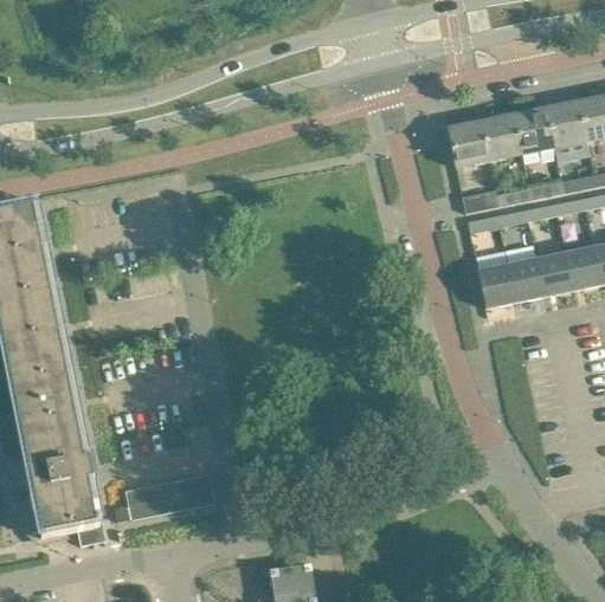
[(589,141),(604,136),(604,95),(596,97),(596,98),(581,102),(589,141)]
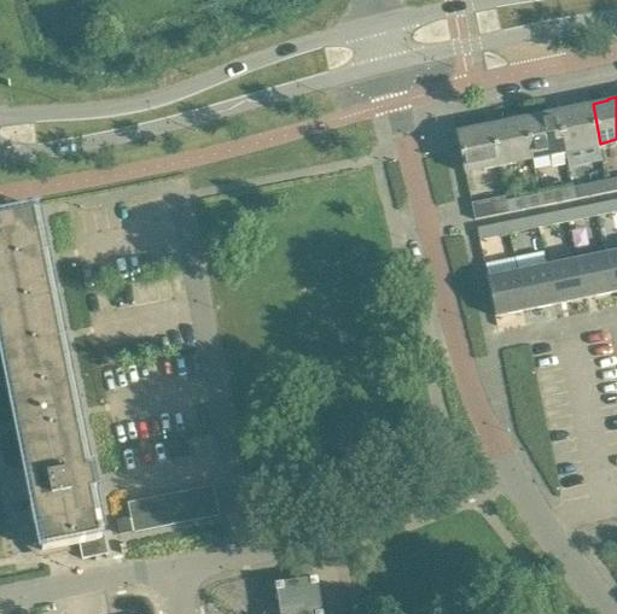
[(566,151),(600,144),(593,104),(575,107),(574,106),(558,109),(566,151)]
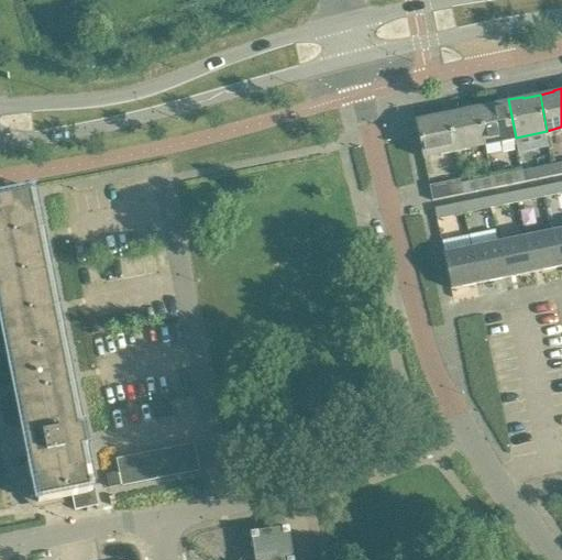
[(484,144),(516,138),(508,99),(493,102),(493,103),(476,107),(484,144)]
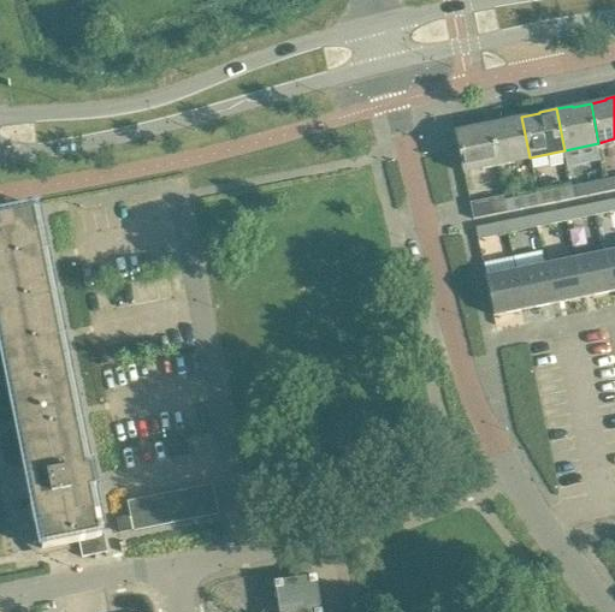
[(498,164),(530,158),(521,117),(507,120),(507,119),(490,123),(498,164)]
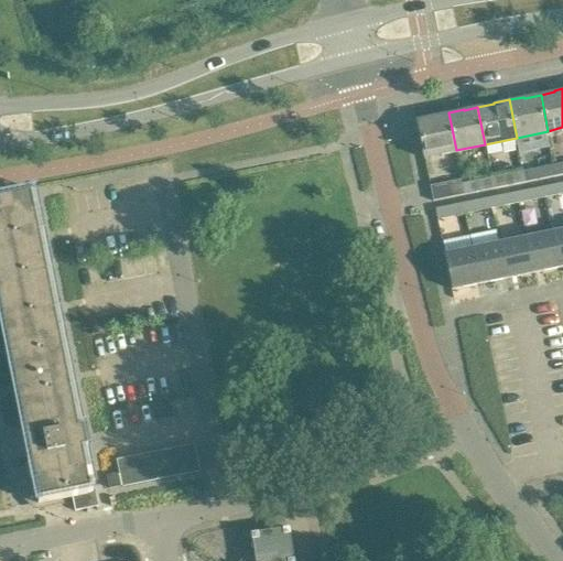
[(441,153),(456,150),(448,112),(433,115),(434,117),(419,119),(419,118),(418,118),(425,157),(426,155),(426,154),(441,151),(441,153)]
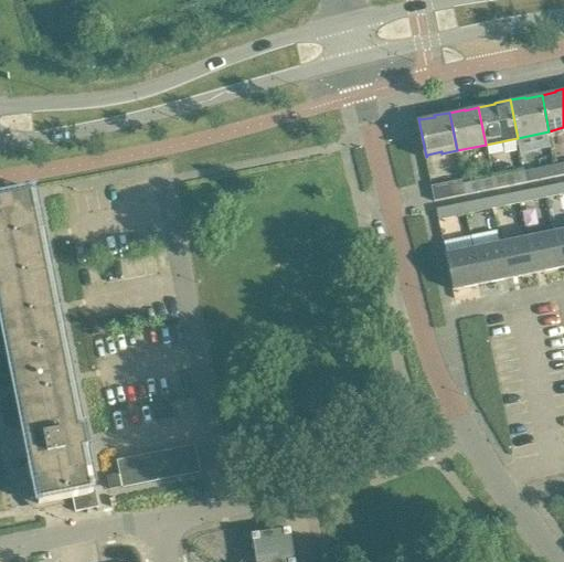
[(527,180),(557,173),(555,163),(524,170),(527,180)]
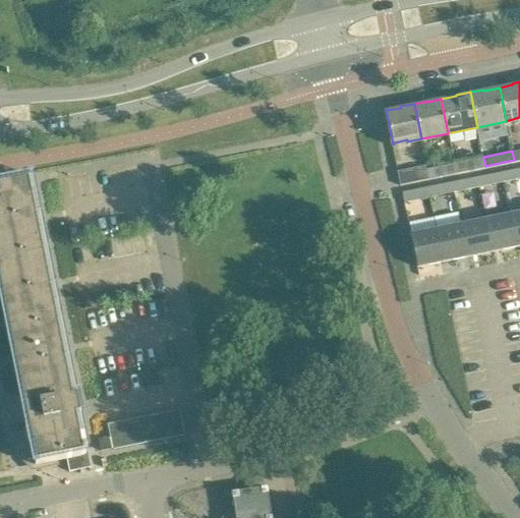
[(457,172),(485,166),(483,157),(455,162),(457,172)]
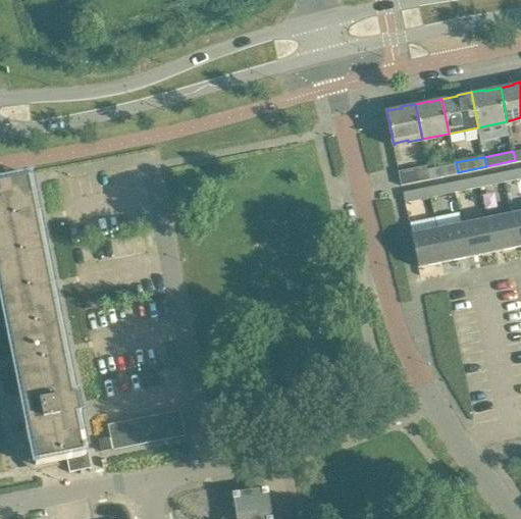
[(430,177),(458,172),(456,162),(428,168),(430,177)]
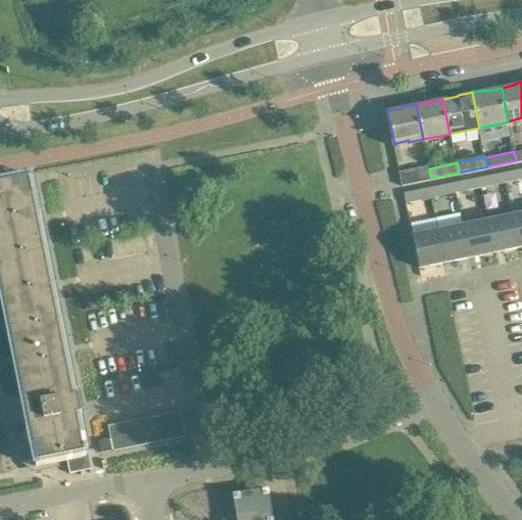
[(429,169),(428,164),(399,170),(402,184),(431,178),(429,169)]
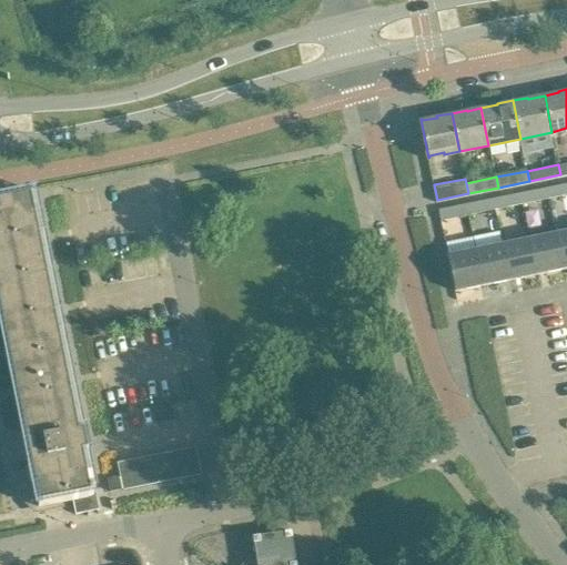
[(549,195),(566,191),(566,180),(547,185),(549,195)]
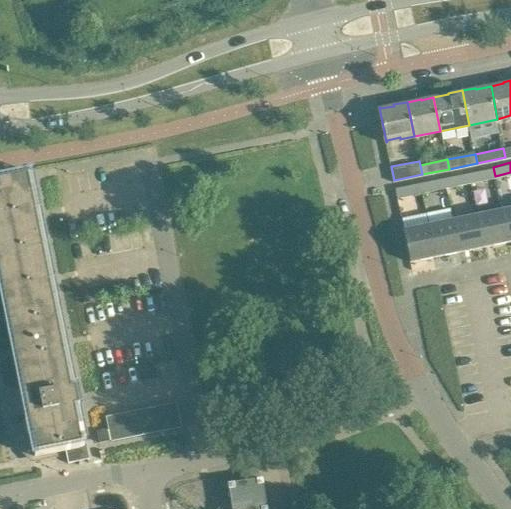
[(470,181),(495,176),(493,167),(468,172),(470,181)]
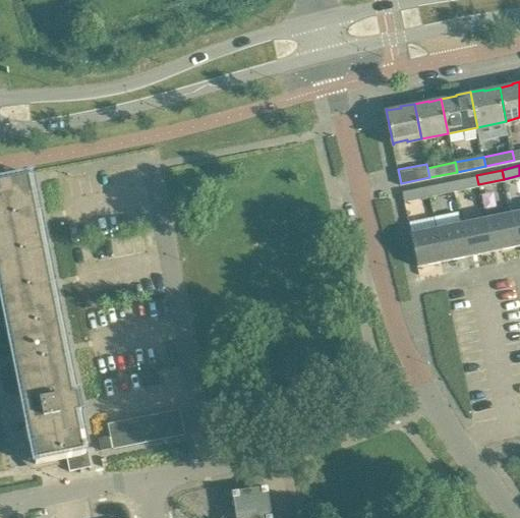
[(454,189),(478,184),(476,175),(452,180),(454,189)]
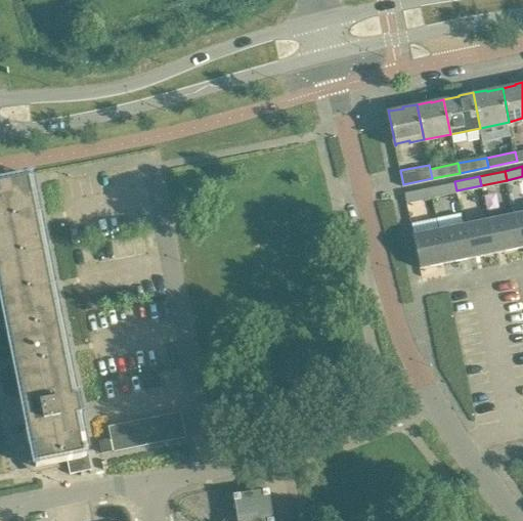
[(443,193),(456,190),(454,181),(430,186),(432,196),(435,210),(446,207),(443,193)]
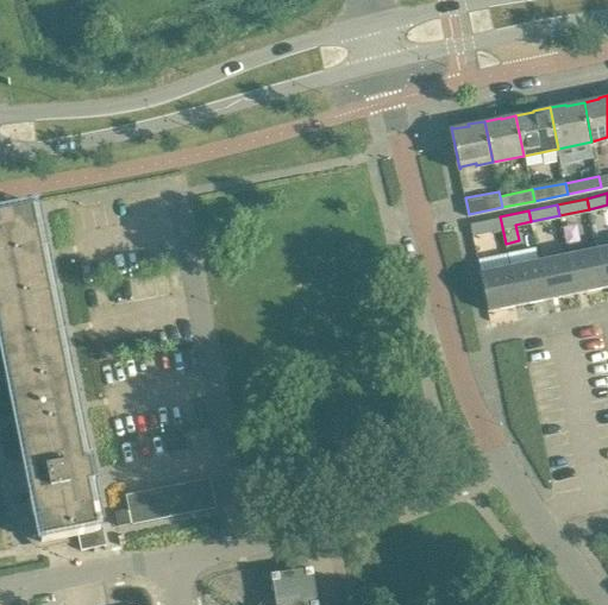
[(37,515),(42,540),(79,533),(82,548),(108,543),(102,520),(94,522),(31,213),(0,219),(0,332),(33,499),(18,502),(19,511),(44,506),(45,514),(37,515)]
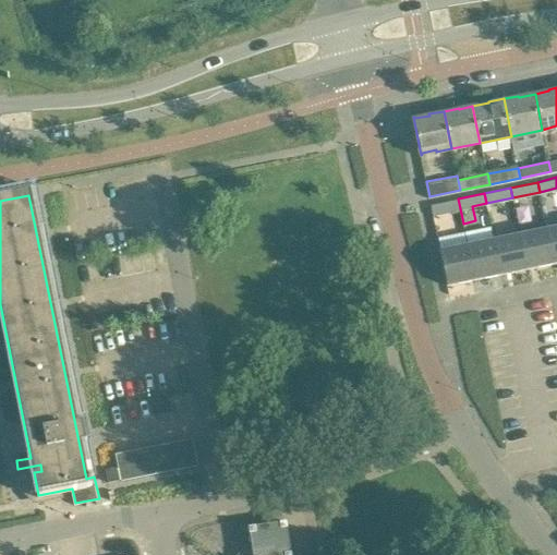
[(434,214),(460,208),(458,198),(432,204),(434,214)]
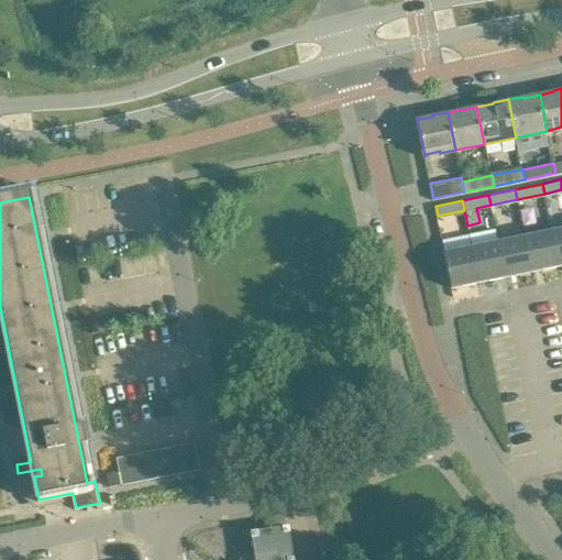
[(559,265),(561,264),(561,227),(551,230),(559,265)]
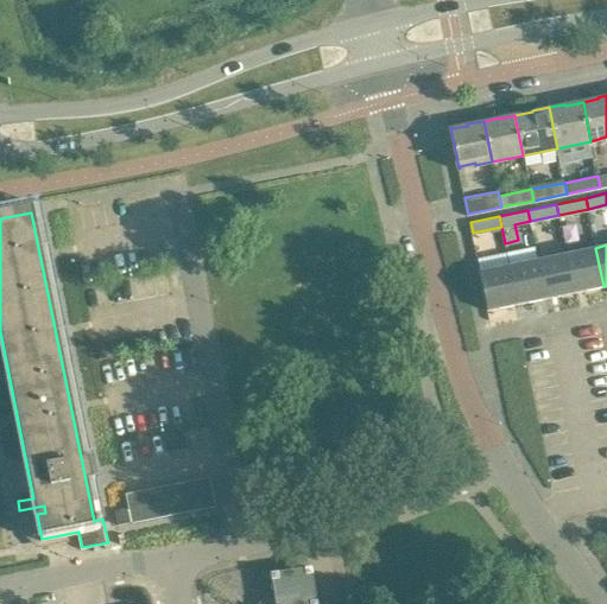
[(575,292),(604,286),(595,248),(567,254),(575,292)]
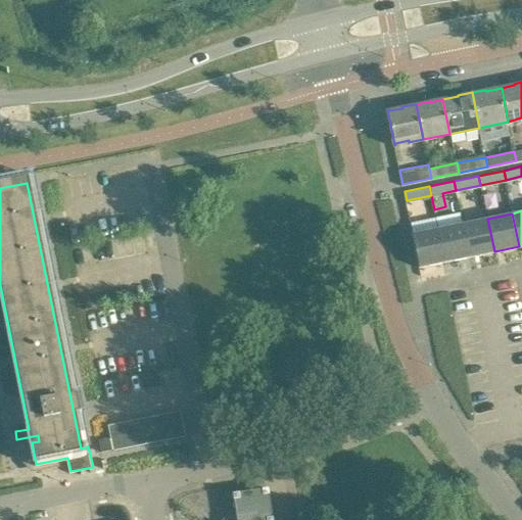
[(469,255),(494,251),(487,219),(463,224),(469,255)]
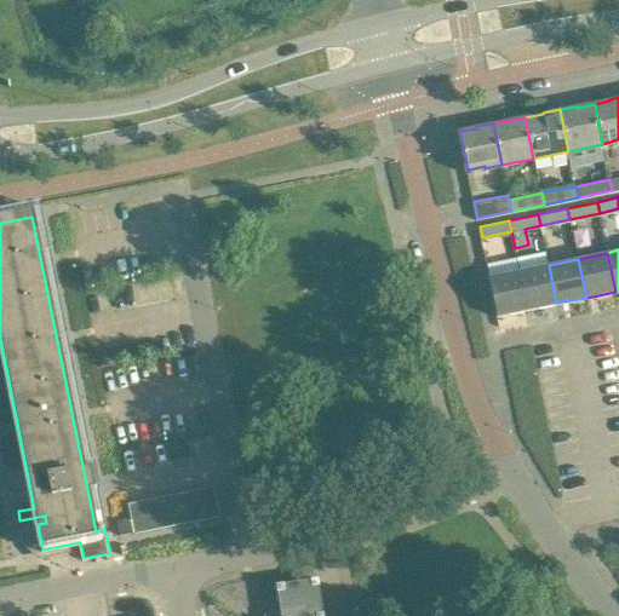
[(527,309),(556,303),(549,265),(519,270),(527,309)]
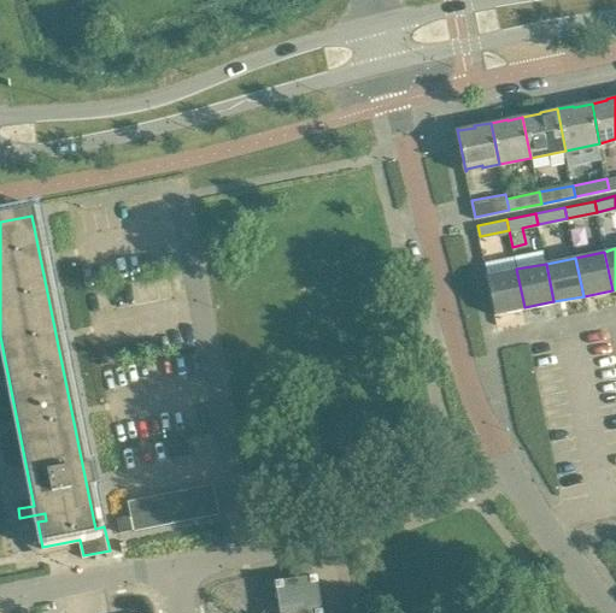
[(496,313),(524,307),(516,269),(487,275),(496,313)]
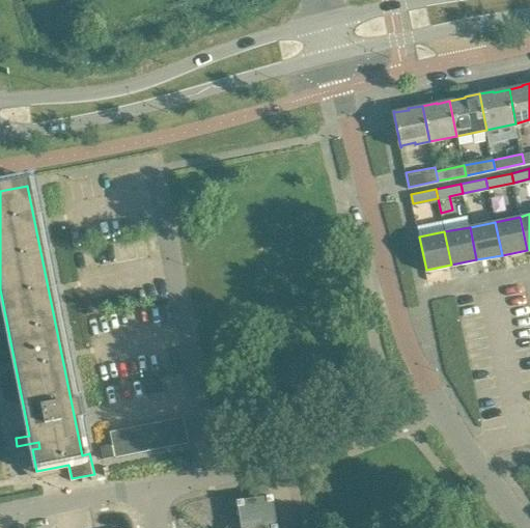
[(184,415),(171,418),(176,443),(189,441),(184,415)]
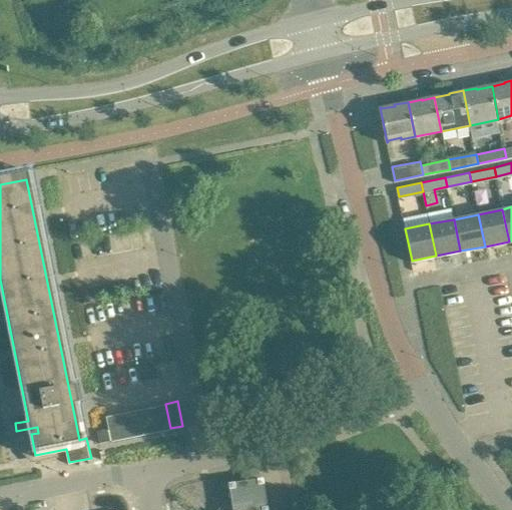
[(154,406),(159,431),(170,428),(165,404),(154,406)]
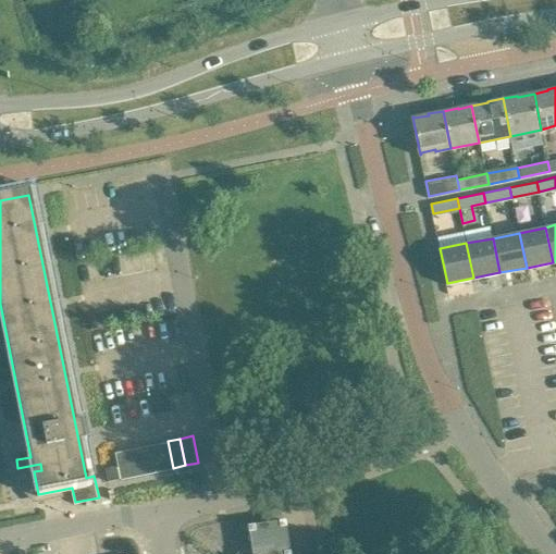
[(155,443),(160,470),(173,468),(168,441),(155,443)]
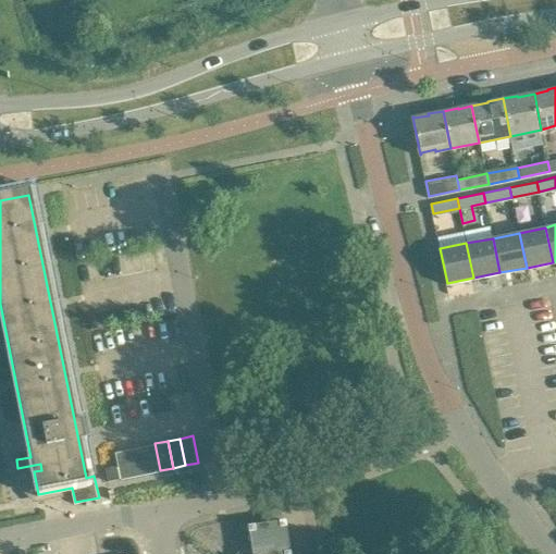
[(141,446),(147,472),(160,470),(155,443),(141,446)]
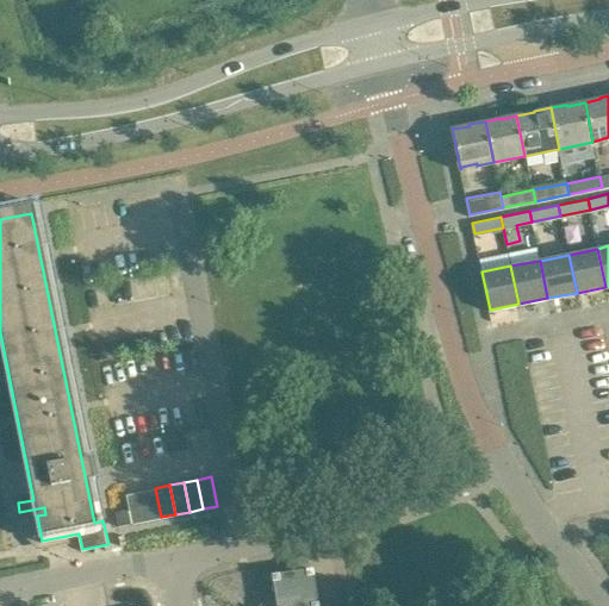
[(141,491),(147,520),(161,517),(155,488),(141,491)]
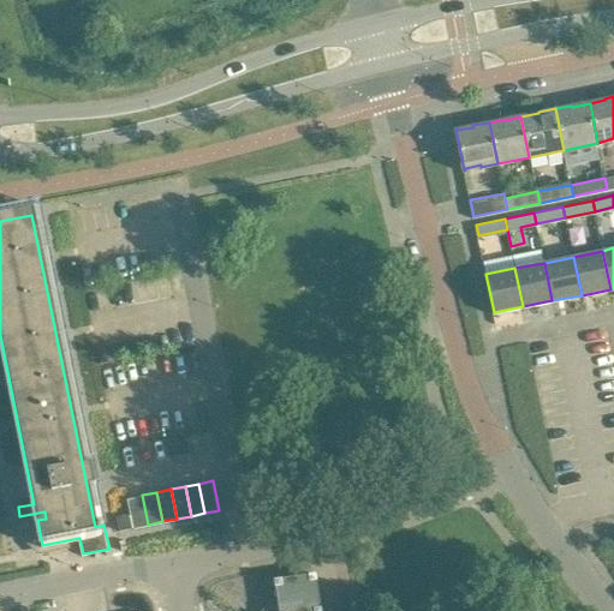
[(133,527),(148,525),(142,495),(127,498),(131,513),(133,527)]
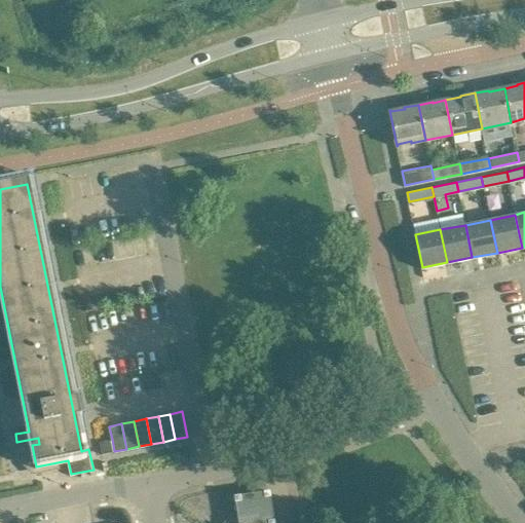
[(100,441),(102,453),(114,451),(112,439),(100,441)]
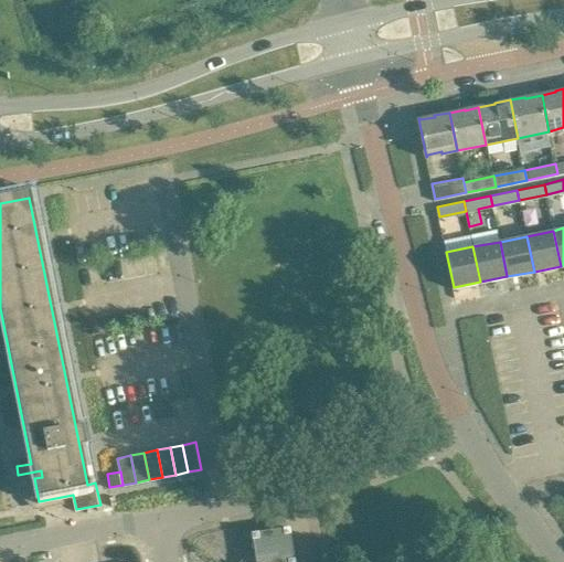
[(295,561),(290,526),(252,532),(255,547),(243,561),(295,561)]
